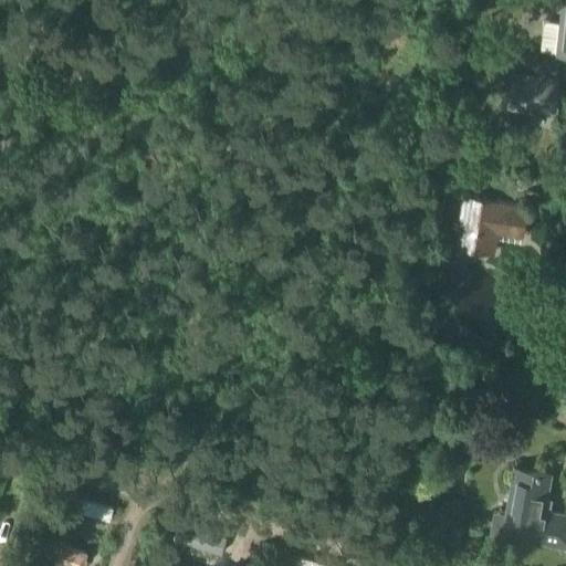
[(542,20),(537,50),(556,52),(555,53),(565,53),(565,0),(561,0),(559,22),(542,20)]
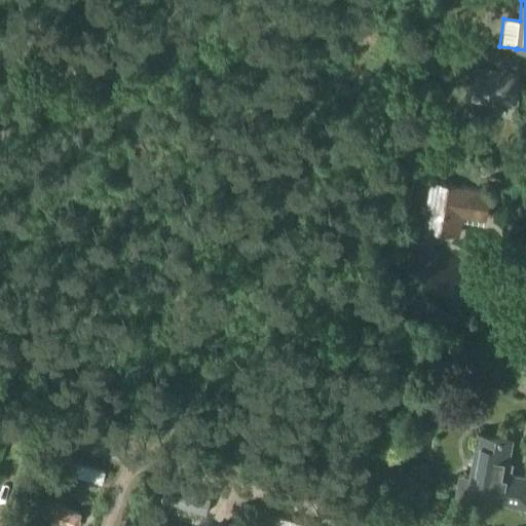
[(474,69),(471,100),(512,105),(515,74),(474,69)]
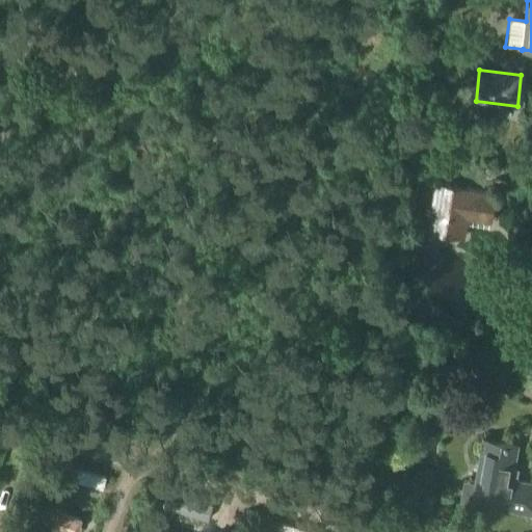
[(427,208),(427,211),(430,212),(427,233),(462,237),(466,218),(489,221),(494,192),(434,184),(431,209),(427,208)]
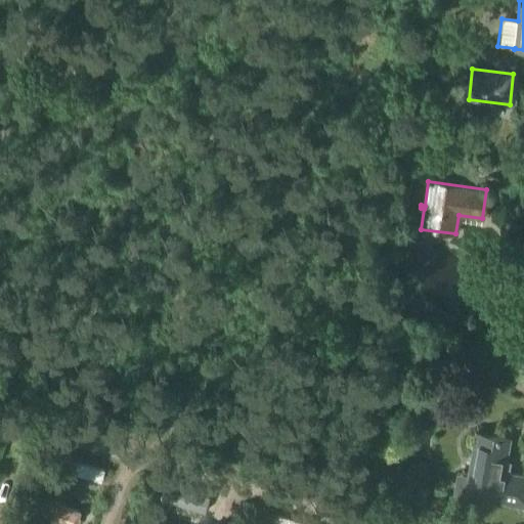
[(475,438),(464,498),(523,509),(523,480),(501,476),(508,443),(475,438)]
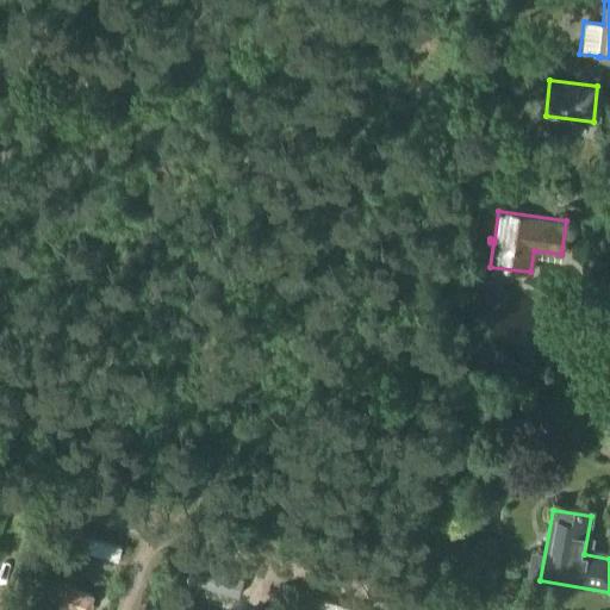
[(85,536),(81,551),(118,561),(123,547),(85,536)]
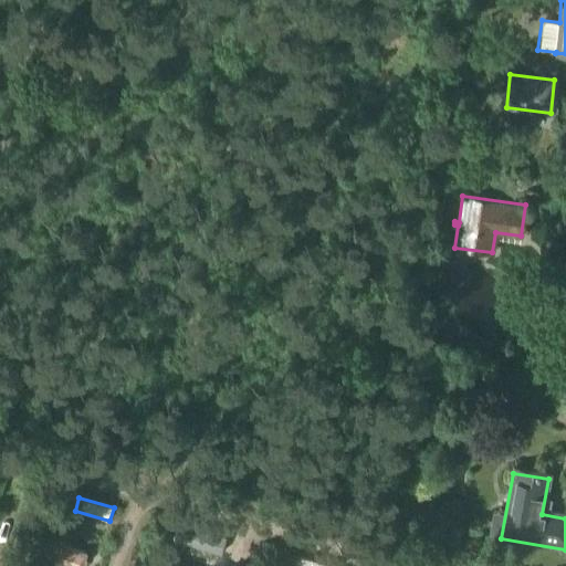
[(43,538),(38,556),(66,565),(80,565),(85,553),(43,538)]
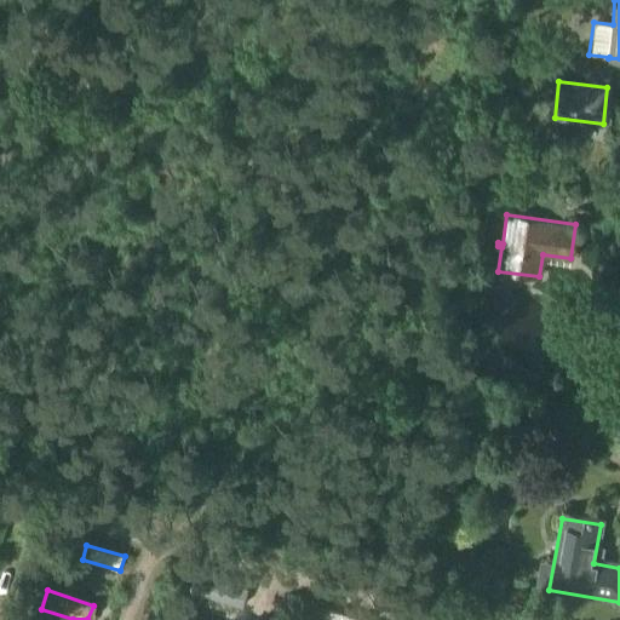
[(365,619),(325,608),(321,619),(365,619)]
